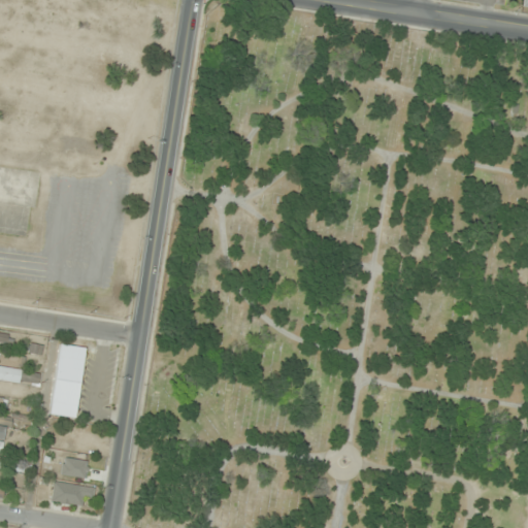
[(0,342),(7,345),(9,337),(0,334),(0,342)]
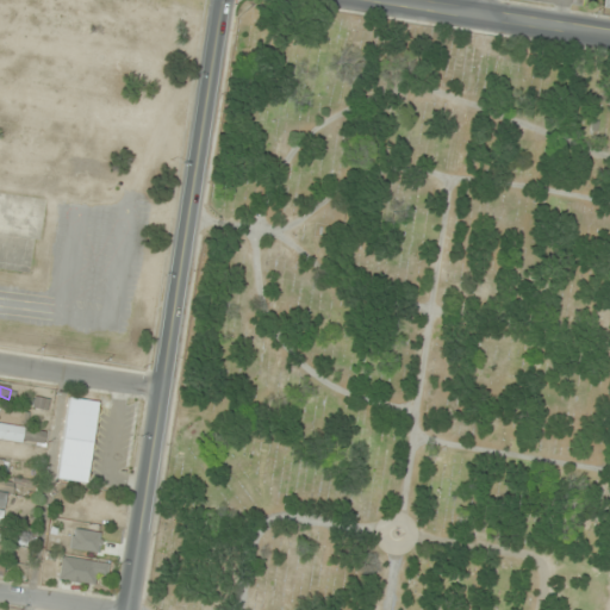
[(49,400),(36,398),(33,408),(48,410),(49,400)]
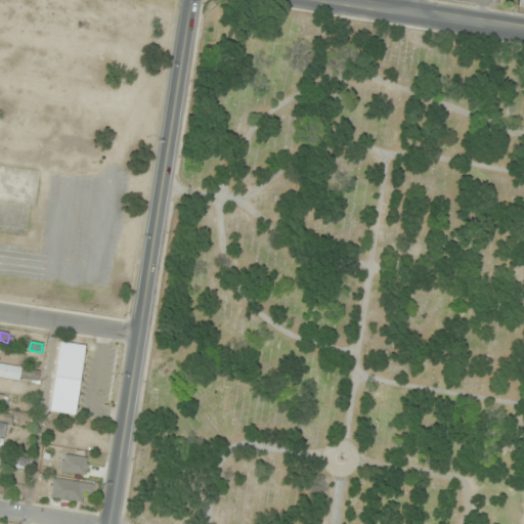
[(75,416),(85,345),(59,342),(50,412),(75,416)]
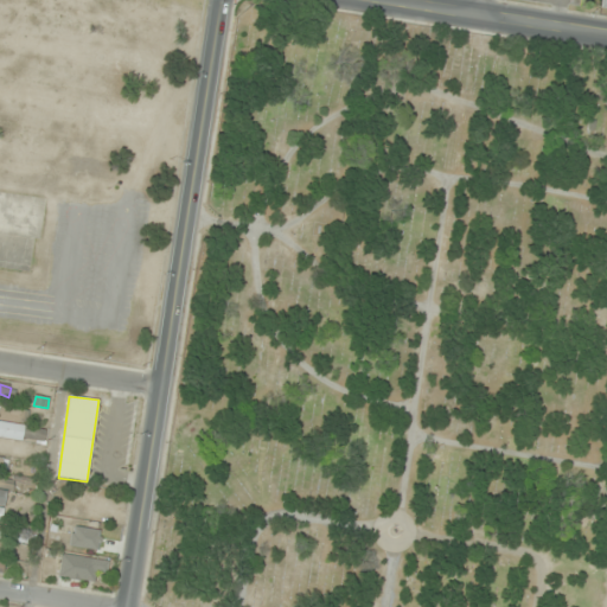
[(0,421),(27,420),(26,407),(0,407),(0,421)]
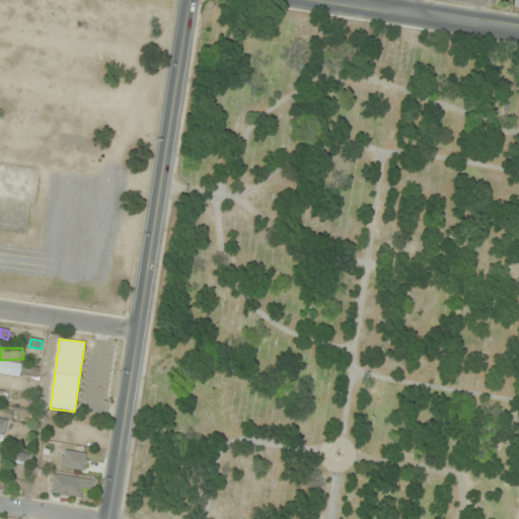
[(0,373),(38,380),(40,367),(0,361),(0,373)]
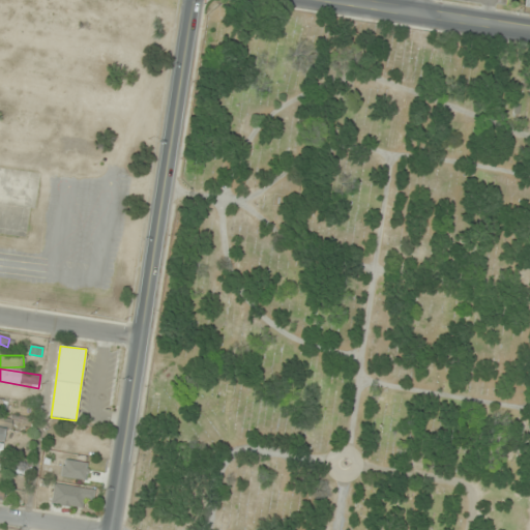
[(0,424),(8,428),(9,422),(28,427),(30,420),(12,416),(11,420),(0,417),(0,424)]
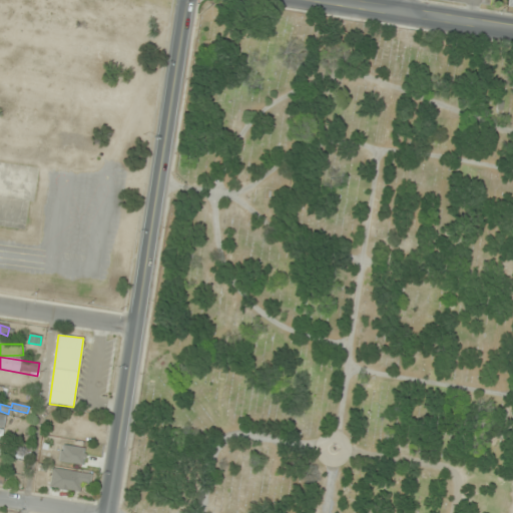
[(86,458),(89,445),(64,440),(60,460),(76,463),(77,457),(86,458)]
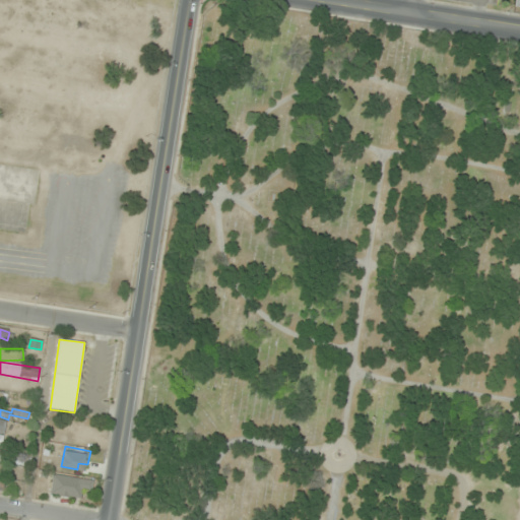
[(83,478),(53,475),(51,495),(81,498),(83,478)]
